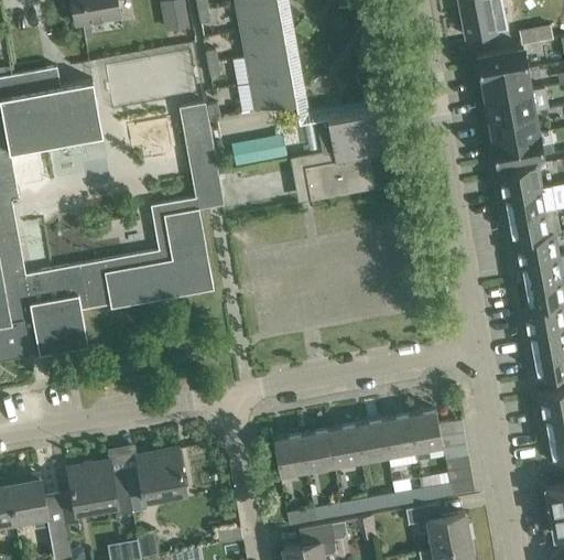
[(77,0),(78,1),(72,2),(76,25),(123,17),(120,0),(77,0)]
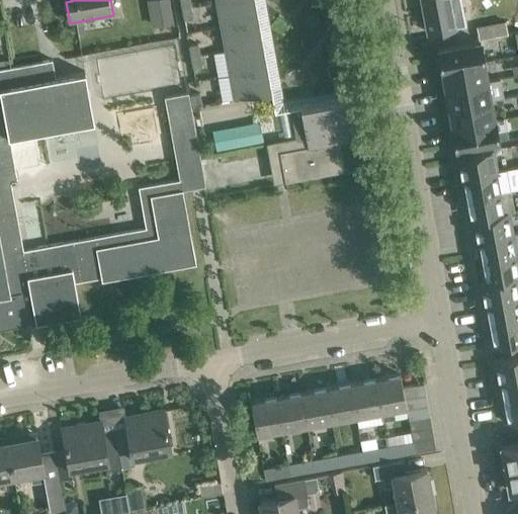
[(174,25),(169,0),(159,0),(147,3),(152,29),(174,25)]
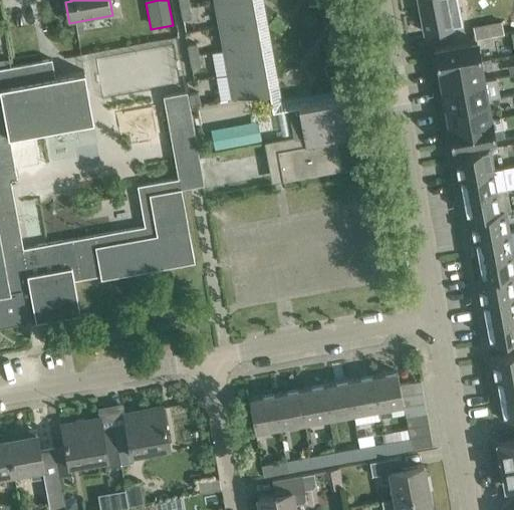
[(183,0),(179,1),(181,12),(190,10),(188,0),(183,0)]
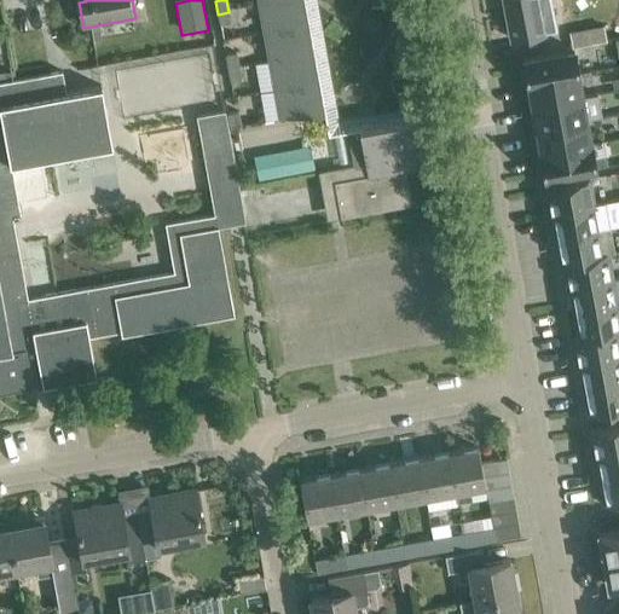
[(296,0),(259,7),(264,35),(310,27),(304,0),(296,0)]
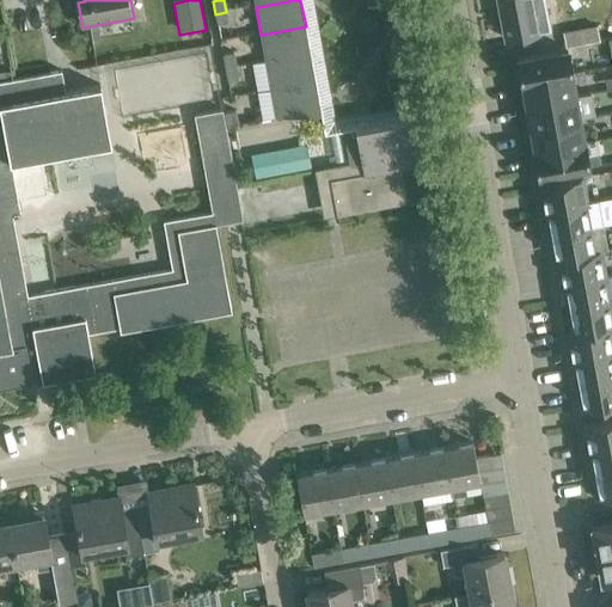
[(497,0),(506,42),(530,38),(538,36),(536,24),(548,22),(543,0),(497,0)]
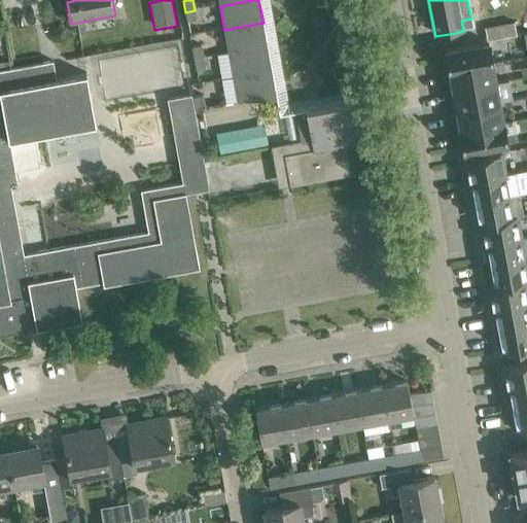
[(195,10),(185,12),(187,24),(197,22),(195,10)]
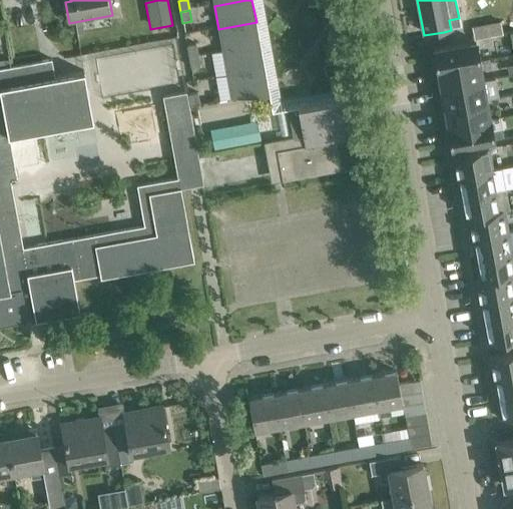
[(261,46),(257,22),(218,29),(223,53),(261,46)]
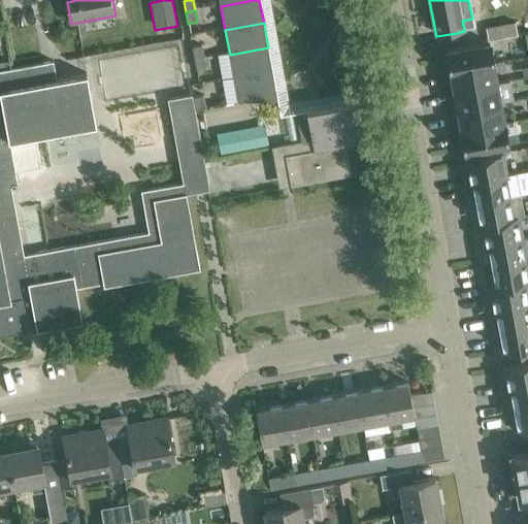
[(447,53),(450,73),(493,65),(489,44),(447,53)]
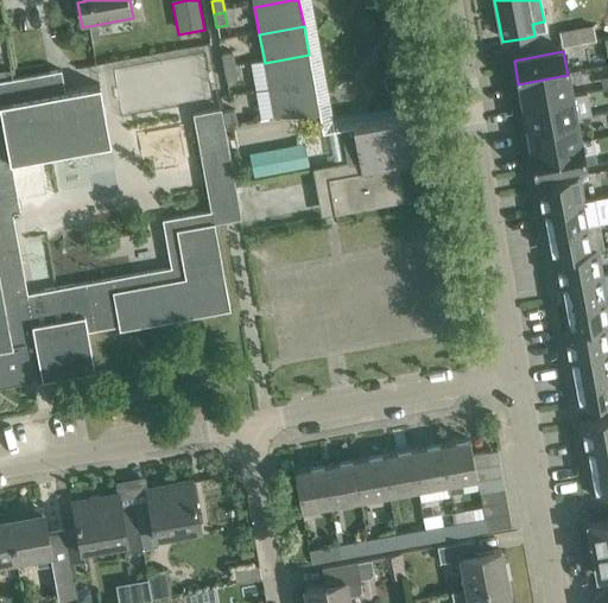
[(225,70),(235,68),(233,55),(222,57),(225,70)]
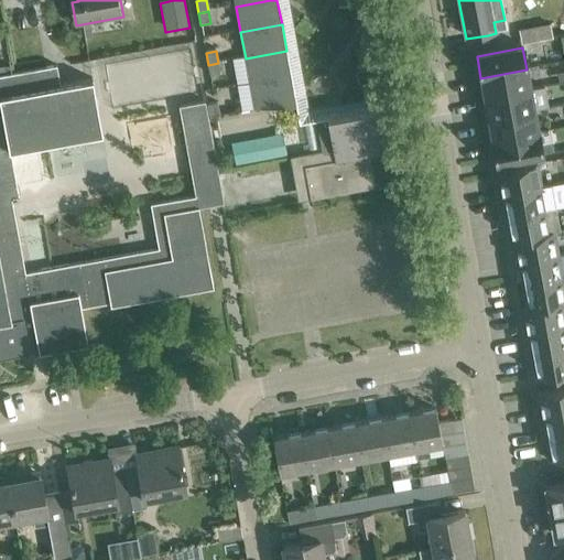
[(291,77),(286,51),(246,58),(250,85),(291,77)]
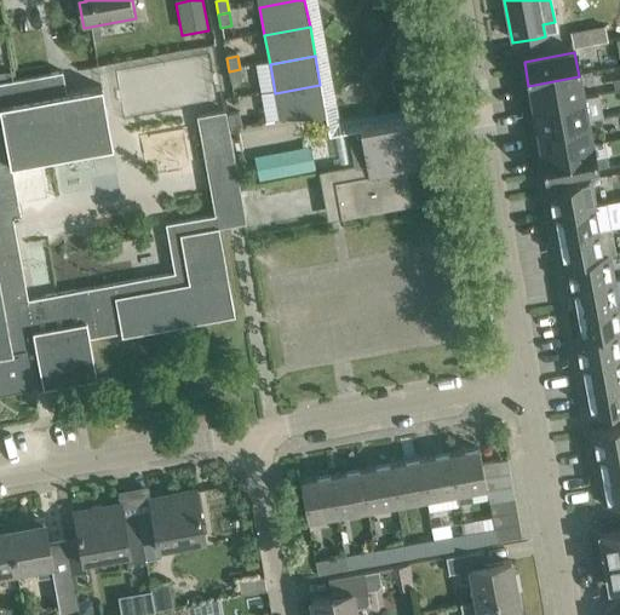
[(240,69),(229,72),(231,85),(242,84),(240,69)]
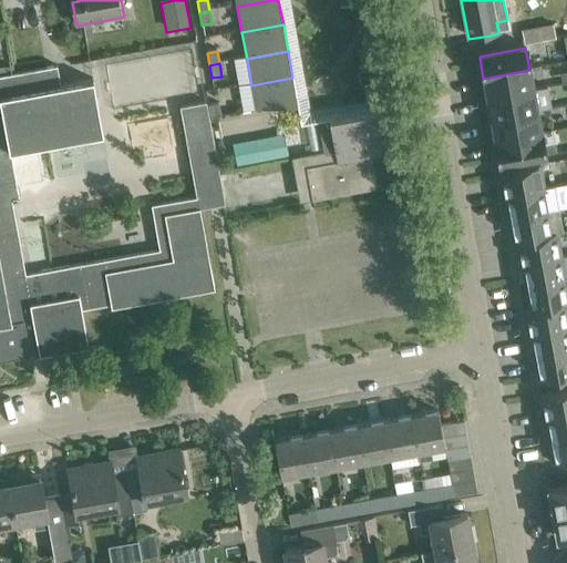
[(0,362),(19,360),(30,358),(29,356),(39,354),(40,356),(41,356),(41,354),(86,346),(86,348),(89,347),(81,310),(111,305),(112,310),(113,309),(113,308),(213,290),(213,292),(215,292),(203,224),(200,212),(209,210),(216,208),(224,207),(226,206),(210,120),(208,108),(206,108),(206,105),(183,109),(195,178),(198,201),(153,208),(161,255),(123,260),(53,273),(24,277),(11,201),(19,200),(17,191),(10,155),(14,154),(38,151),(51,149),(103,140),(98,104),(93,82),(61,88),(58,69),(45,71),(13,77),(0,79),(0,362)]
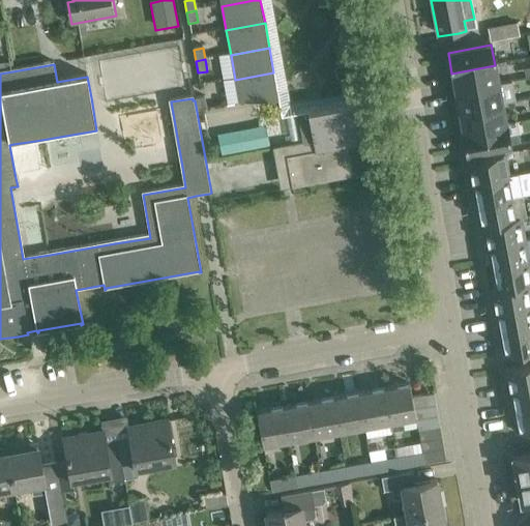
[(451,74),(455,93),(499,86),(495,65),(451,74)]
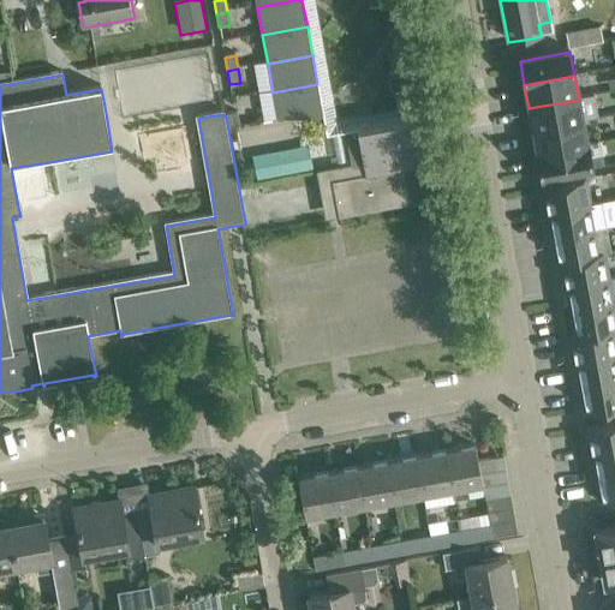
[(323,113),(317,84),(273,93),(278,121),(323,113)]
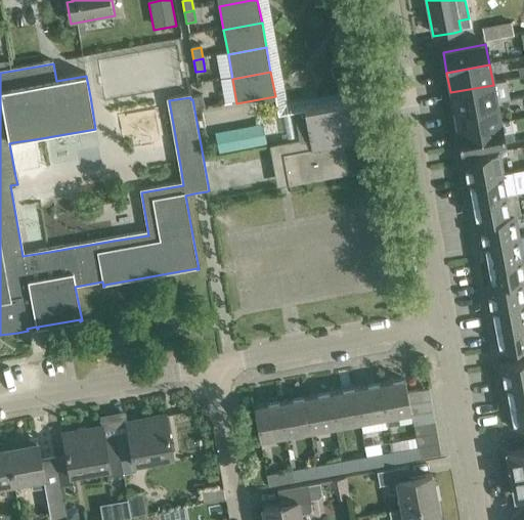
[(454,113),(496,105),(493,85),(450,92),(454,113)]
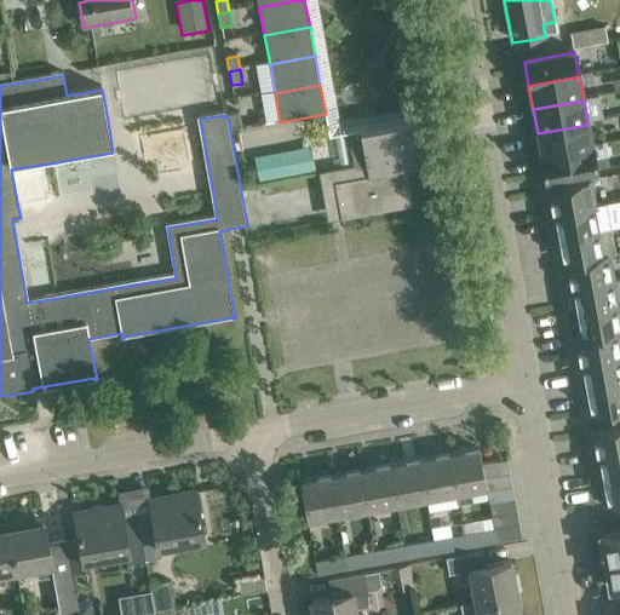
[(228,118),(230,131),(241,130),(239,115),(228,118)]
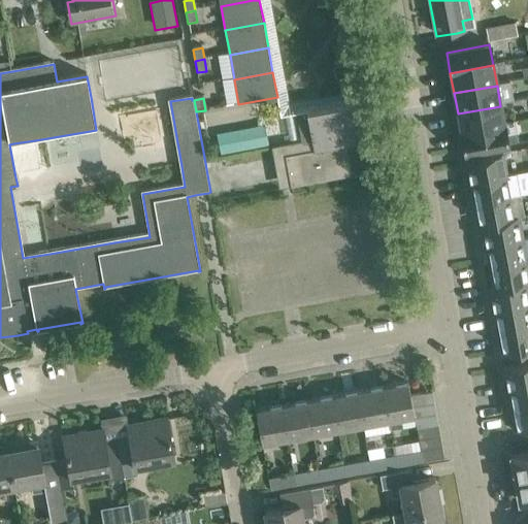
[(343,146),(372,141),(365,102),(336,107),(343,146)]
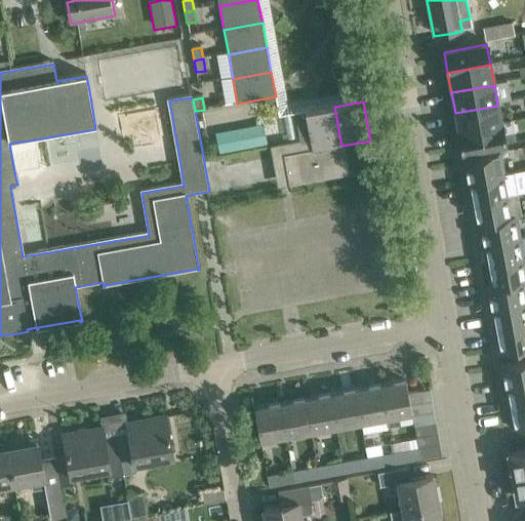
[(455,113),(458,133),(501,126),(497,106),(455,113)]
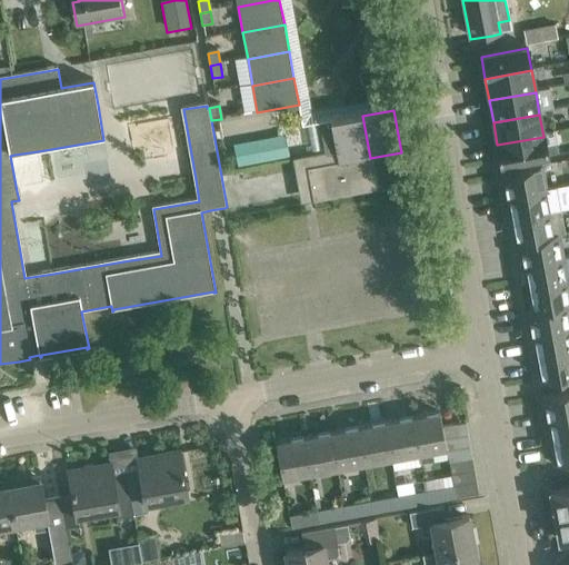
[(330,121),(338,164),(370,158),(362,116),(330,121)]
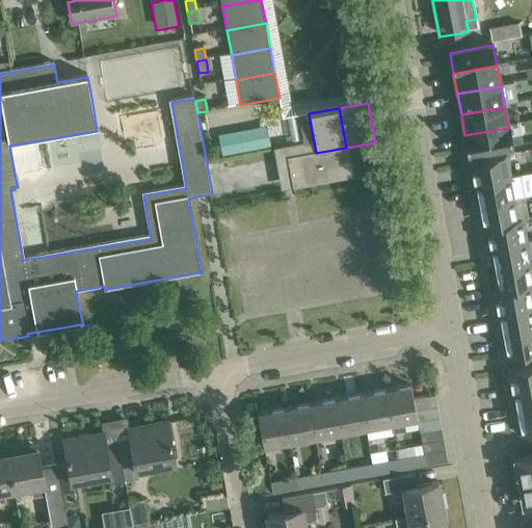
[(292,158),(316,153),(309,113),(297,115),(303,144),(290,148),(292,158)]
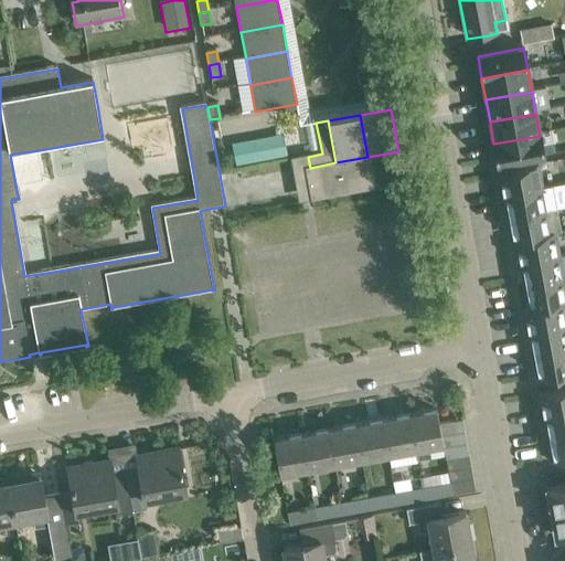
[(234,146),(237,166),(289,156),(285,135),(234,146)]
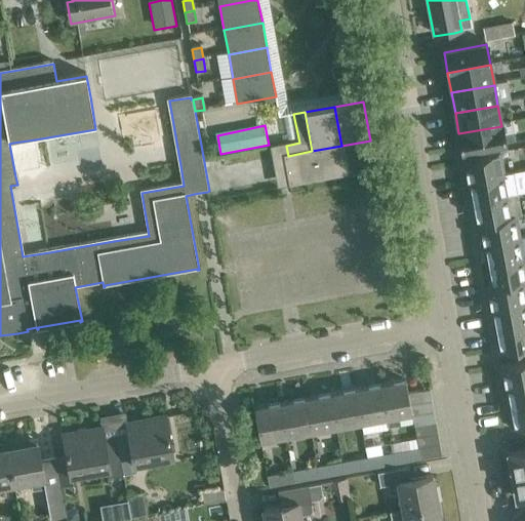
[(501,126),(458,133),(462,154),(505,147),(501,126)]
